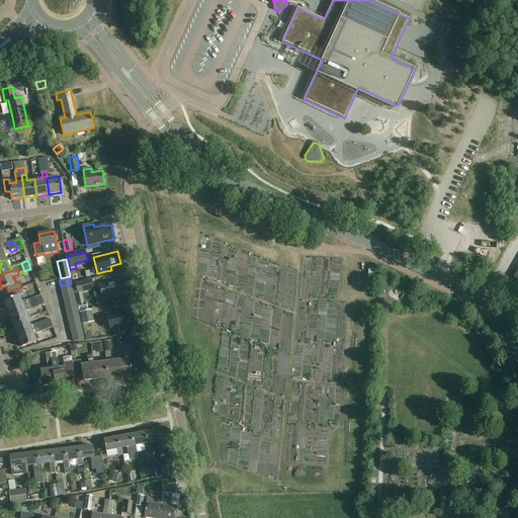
[(82,293),(95,290),(93,279),(76,283),(78,294),(82,293)]
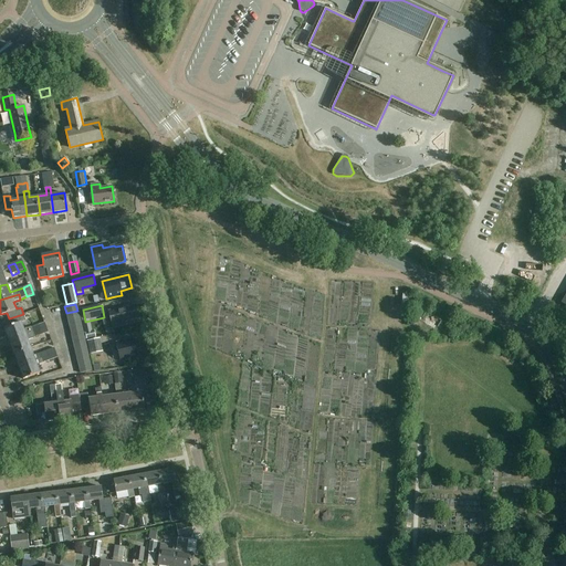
[(112,327),(132,323),(130,321),(139,318),(136,305),(108,311),(112,327)]
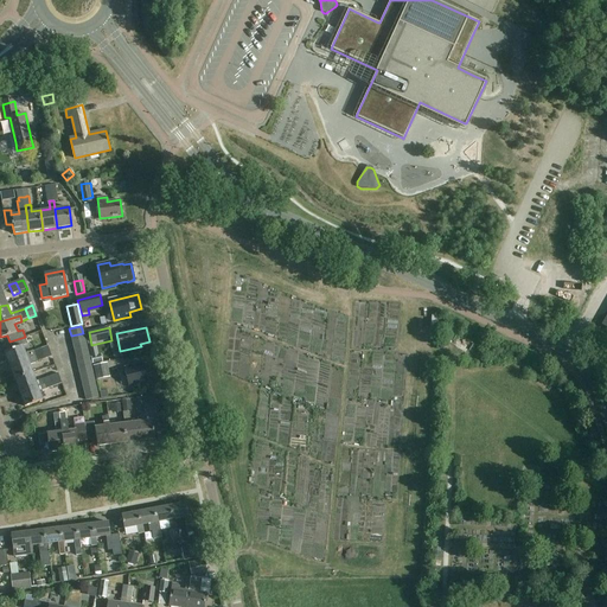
[(72,343),(84,340),(83,333),(71,336),(72,343)]
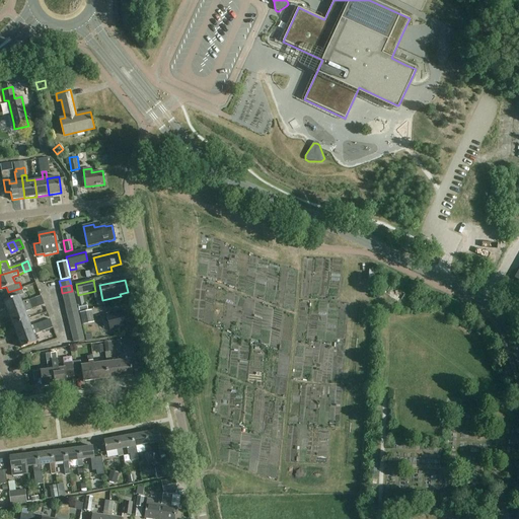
[(11,298),(4,300),(8,312),(29,304),(31,309),(38,307),(34,298),(22,303),(20,297),(19,295),(23,293),(21,289),(21,288),(8,292),(11,298)]
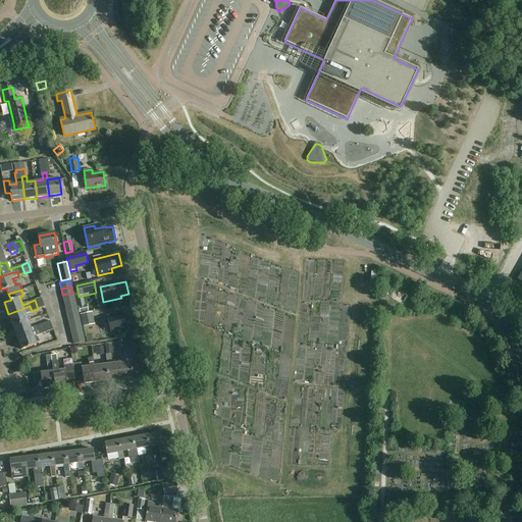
[(64,301),(74,299),(72,293),(62,295),(64,301)]
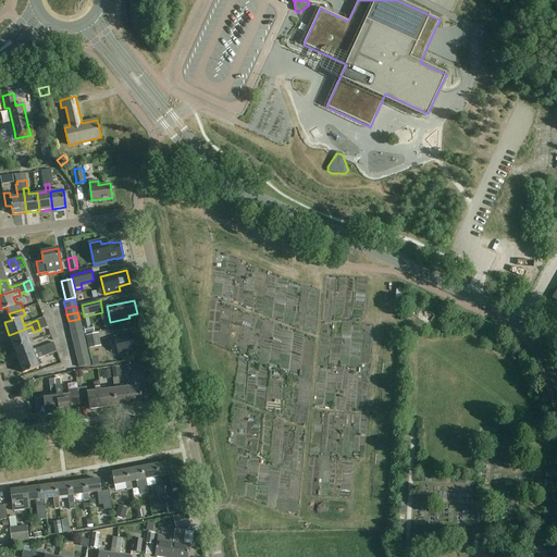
[(88,316),(82,317),(86,335),(95,333),(94,325),(90,325),(88,316)]
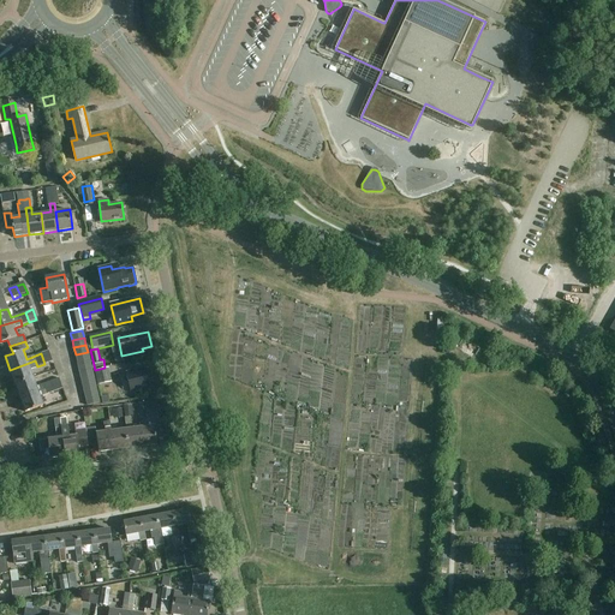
[(41,353),(45,364),(53,360),(49,351),(41,353)]
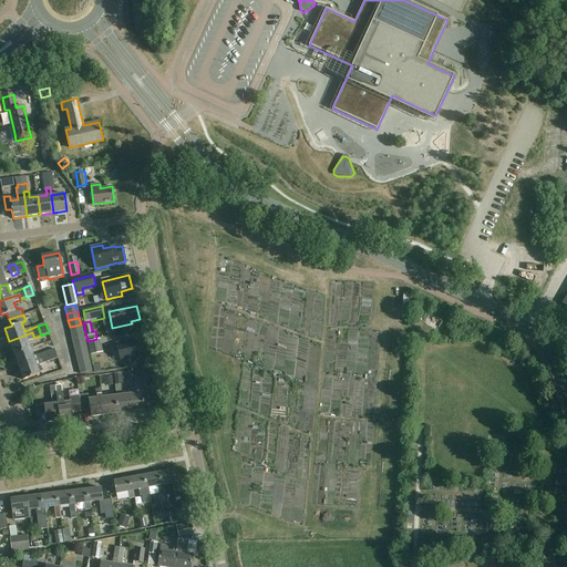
[(71,334),(82,331),(81,325),(70,327),(71,334)]
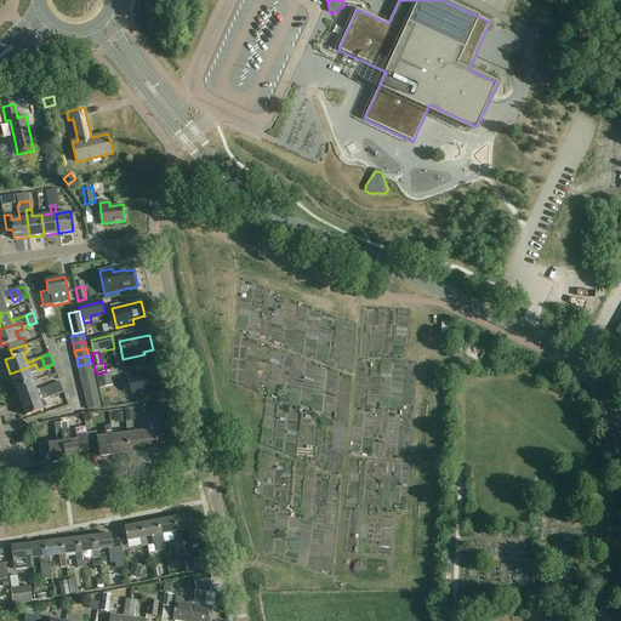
[(79,374),(91,370),(90,363),(78,366),(79,374)]
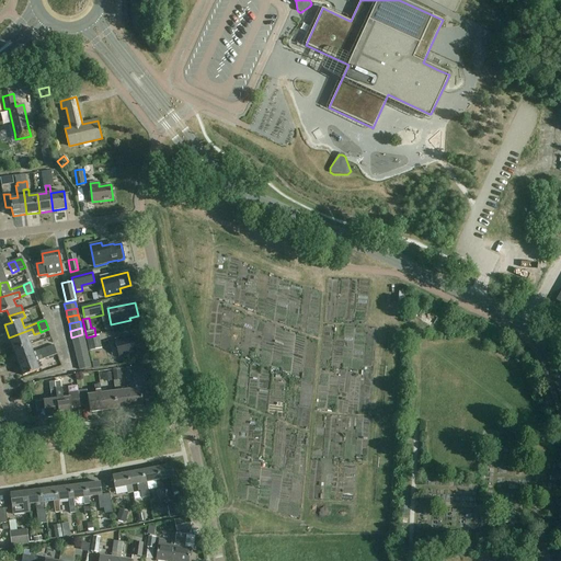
[(9,338),(13,351),(30,344),(27,336),(34,334),(32,329),(9,338)]
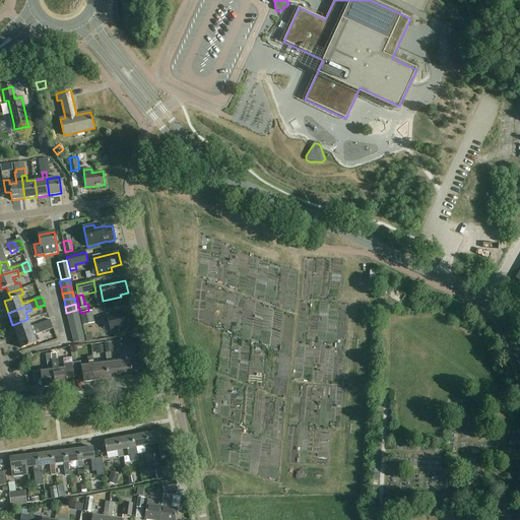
[(68,318),(78,316),(76,310),(66,313),(68,318)]
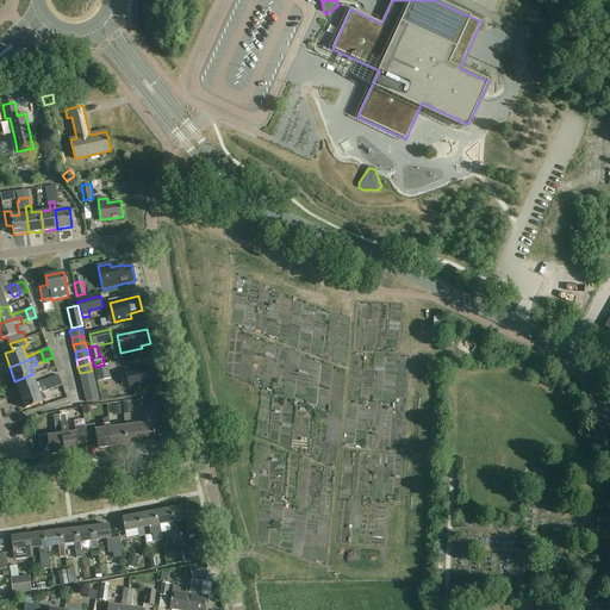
[(159,381),(155,363),(142,367),(141,366),(125,369),(129,387),(159,381)]
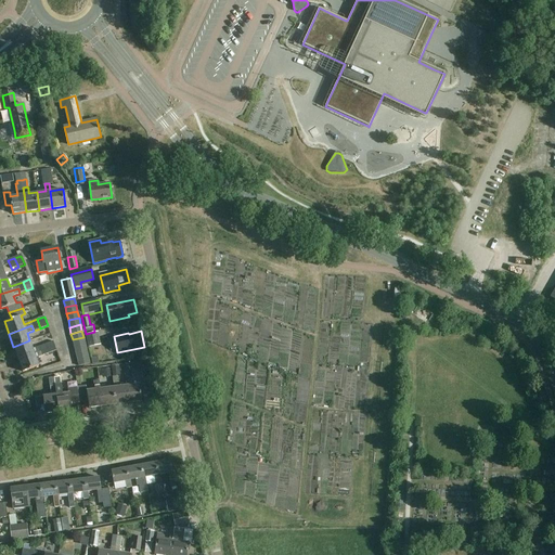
[(88,347),(99,345),(97,333),(86,335),(88,347)]
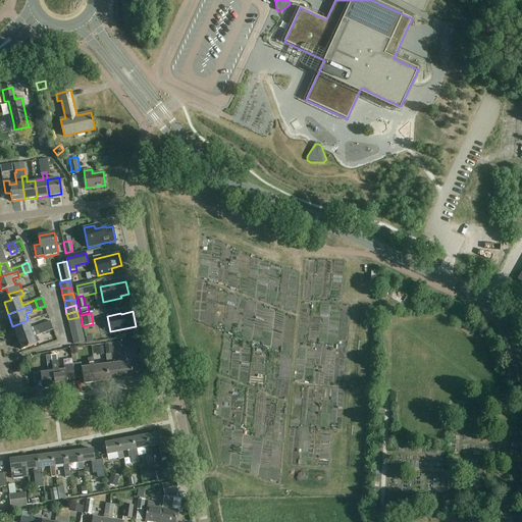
[(69,326),(80,323),(79,317),(68,319),(69,326)]
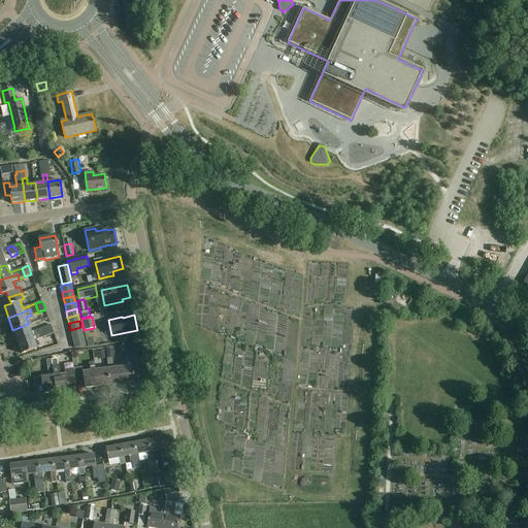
[(12,330),(17,341),(39,333),(38,330),(31,332),(28,324),(12,330)]
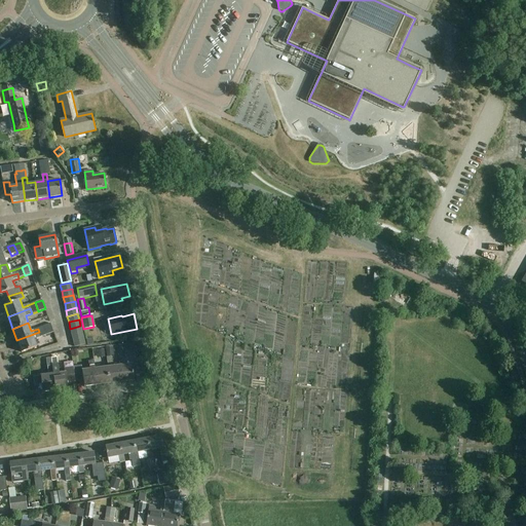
[(50,324),(44,327),(47,335),(53,333),(54,333),(52,327),(51,324),(50,324)]
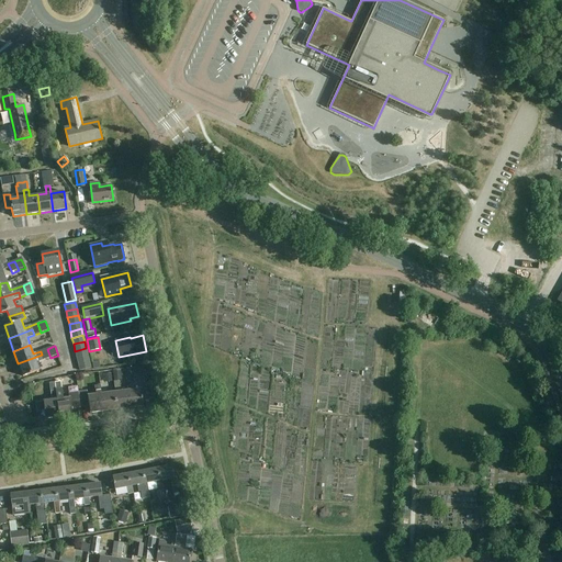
[(77,357),(88,355),(86,348),(75,351),(77,357)]
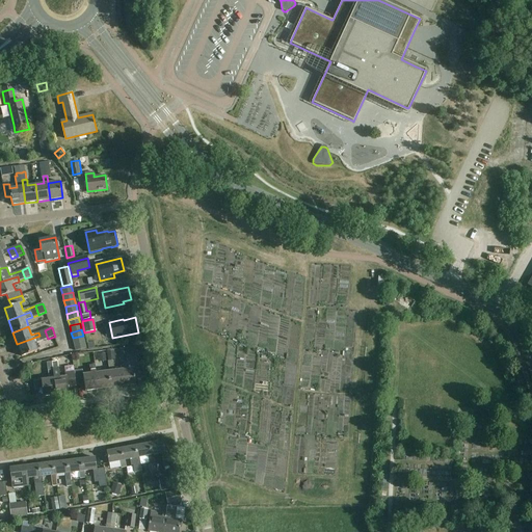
[(40,336),(17,344),(22,356),(37,350),(35,344),(42,342),(48,339),(45,330),(38,333),(40,336)]
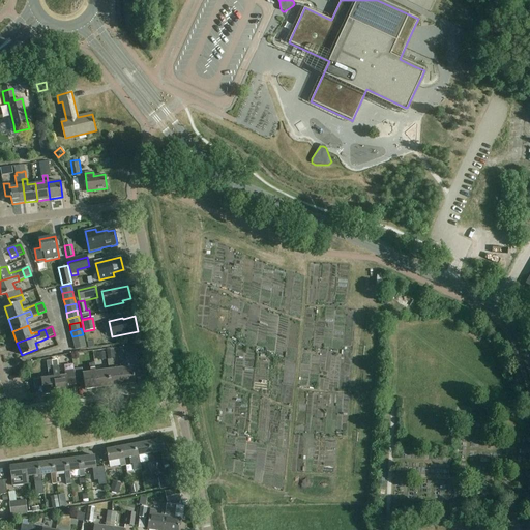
[(74,343),(84,341),(84,340),(83,334),(72,336),(72,340),(74,343)]
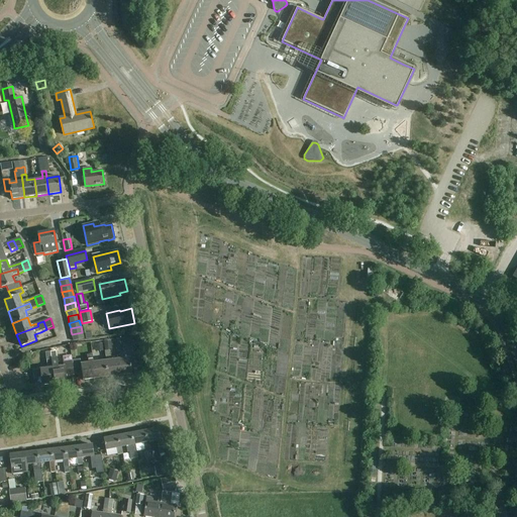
[(82,332),(72,334),(74,341),(84,338),(82,332)]
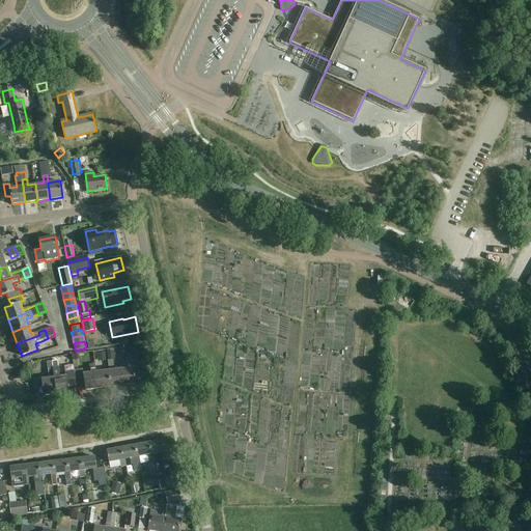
[(247,355),(245,365),(254,367),(253,374),(263,378),(268,359),(247,355)]
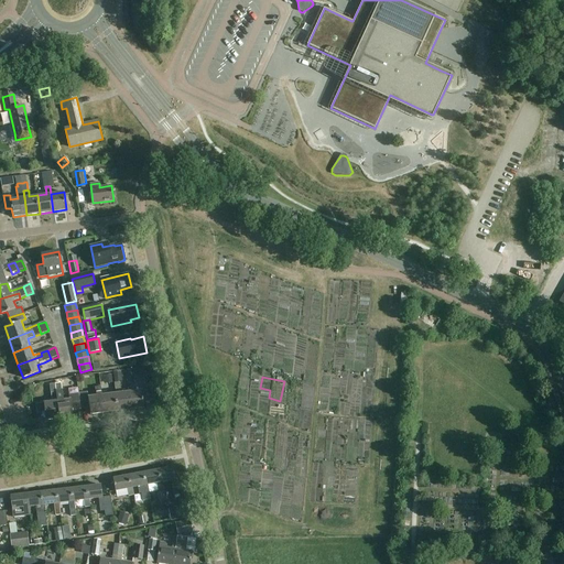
[(57,393),(60,419),(74,416),(73,410),(82,409),(79,393),(69,394),(71,399),(64,400),(62,383),(56,384),(57,393)]
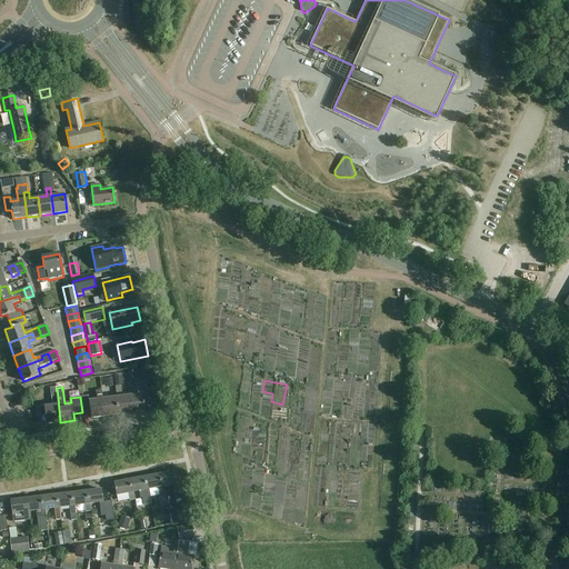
[(89,396),(80,397),(82,412),(91,411),(92,418),(106,417),(103,397),(102,397),(102,391),(96,391),(97,400),(90,401),(89,396)]
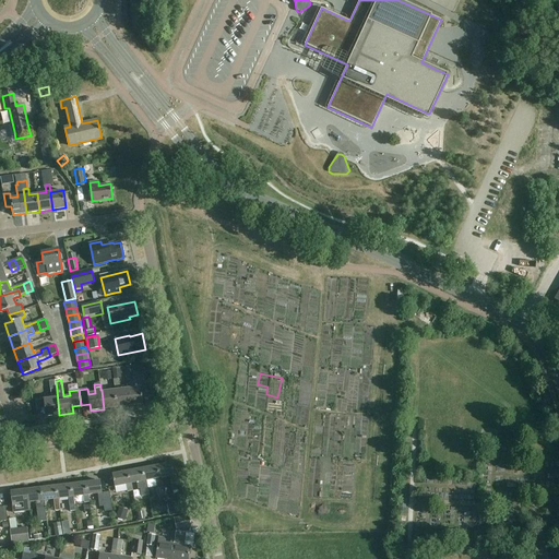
[(128,387),(130,406),(143,405),(141,388),(132,389),(132,385),(128,387)]
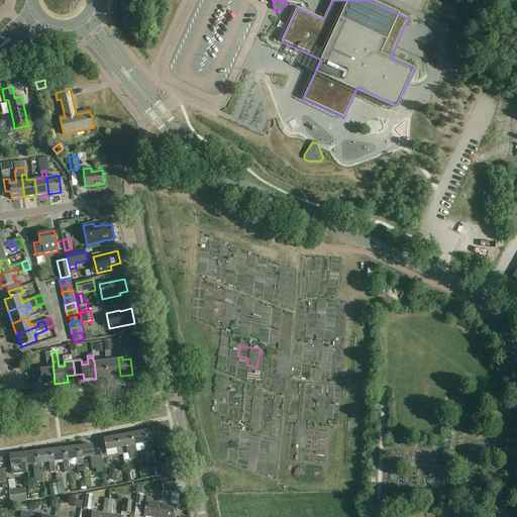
[(108,377),(120,376),(118,357),(112,358),(113,360),(106,362),(108,377)]
